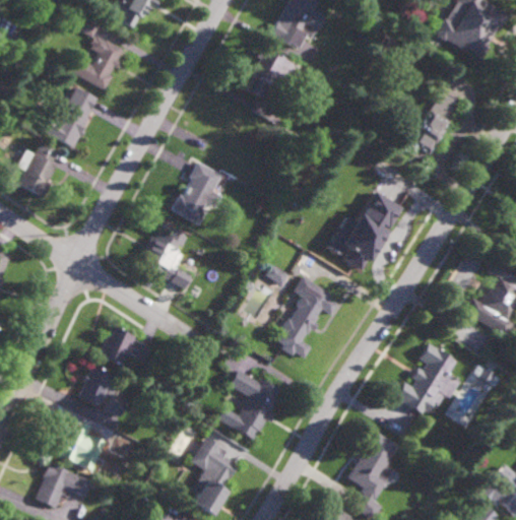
[(44,0),(39,9),(23,0),(44,0)]
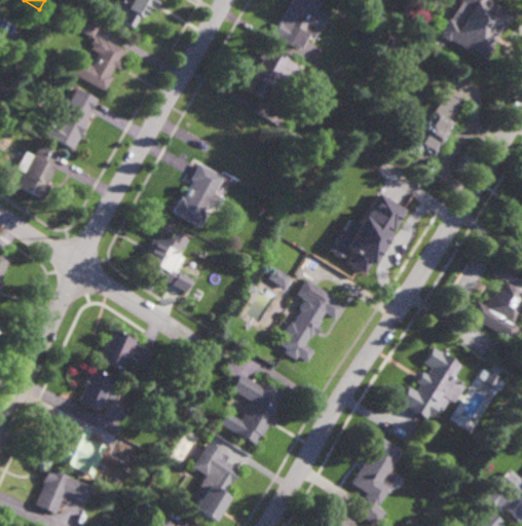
[(161,0),(157,8),(153,5),(147,17),(143,15),(137,27),(122,20),(124,15),(118,12),(124,0),(161,0)]
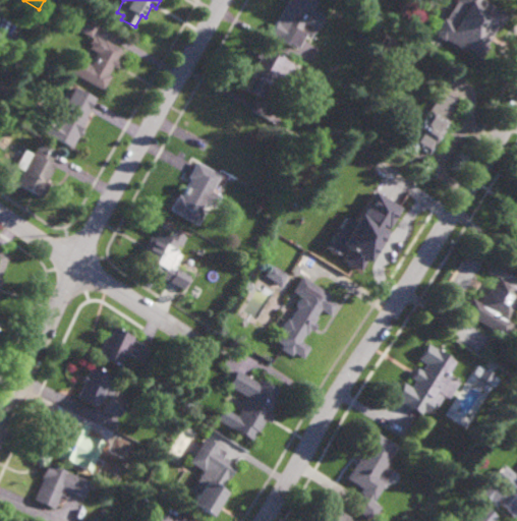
[(319,24),(309,19),(303,32),(305,33),(297,49),(271,34),(289,0),(321,0),(317,8),(325,12),(319,24)]
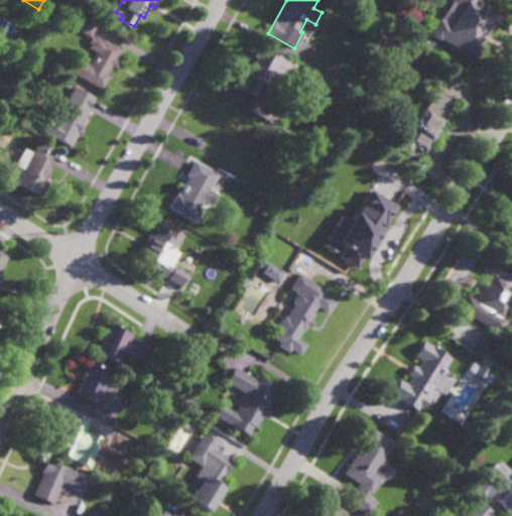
[(483,0),(505,13),(497,27),(494,26),(485,43),(487,44),(479,58),(432,31),(440,17),(444,19),(455,1),(453,0),(483,0)]
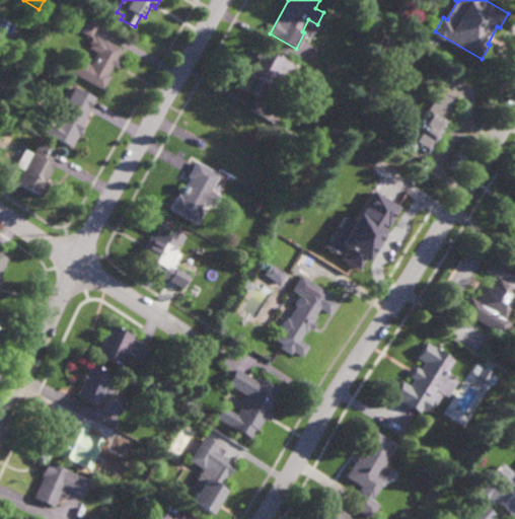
[(95,36),(80,28),(88,14),(103,22),(95,36)]
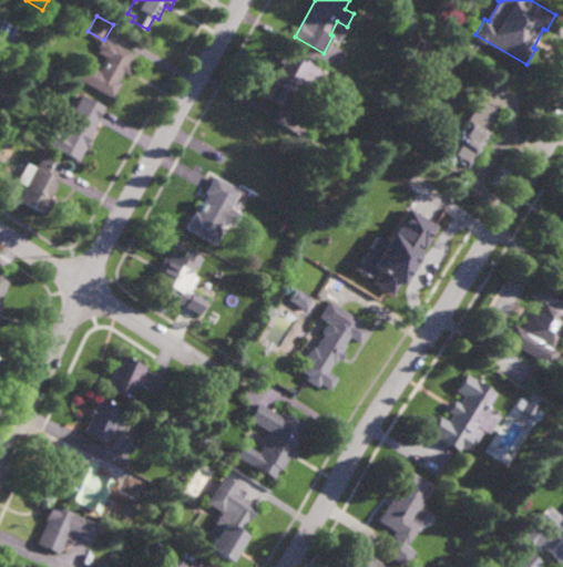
[(137,53),(132,63),(134,65),(130,73),(128,72),(123,81),(125,82),(116,99),(77,75),(85,60),(103,70),(110,57),(101,52),(103,48),(101,47),(105,40),(108,41),(109,38),(118,43),(119,42),(137,53)]
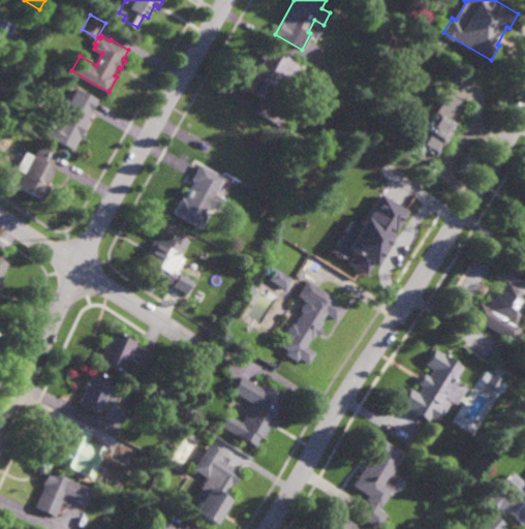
[(298,75),(294,72),(288,83),(279,78),(268,98),(252,90),(260,76),(257,74),(267,58),(263,56),(268,45),(304,66),(298,75)]
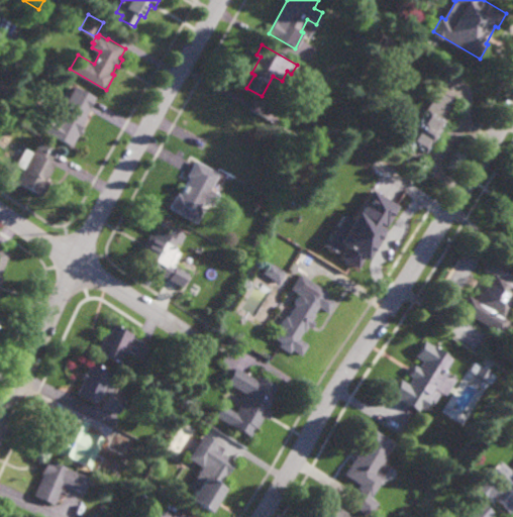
[(76,145),(54,133),(79,86),(100,97),(90,116),(91,117),(76,145)]
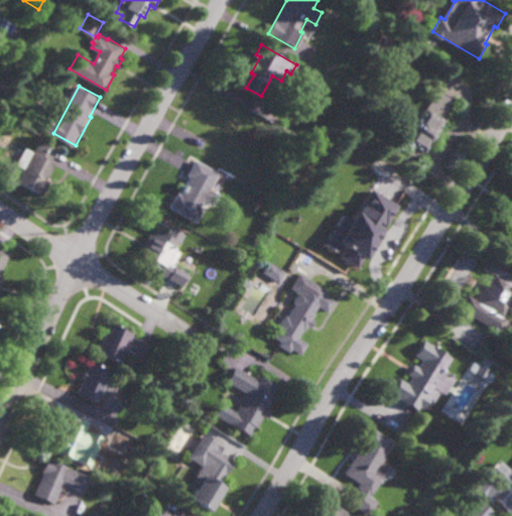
[(439,127),(440,128),(430,145),(428,144),(424,152),(422,151),(414,164),(404,158),(412,146),(405,142),(409,134),(409,133),(420,115),(422,116),(426,108),(438,89),(457,99),(439,127)]
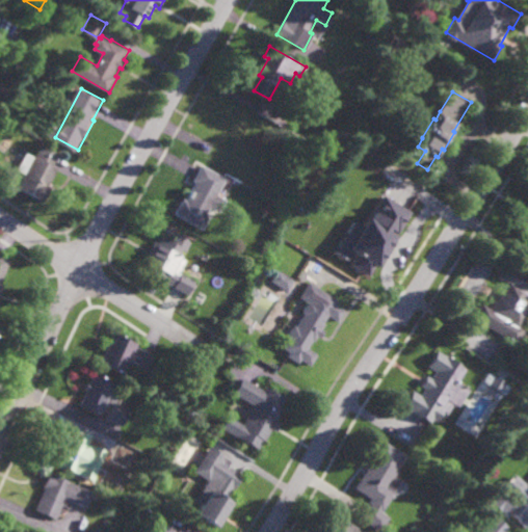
[(45,203),(20,188),(44,144),(62,154),(55,166),(60,168),(52,185),(54,186),(45,203)]
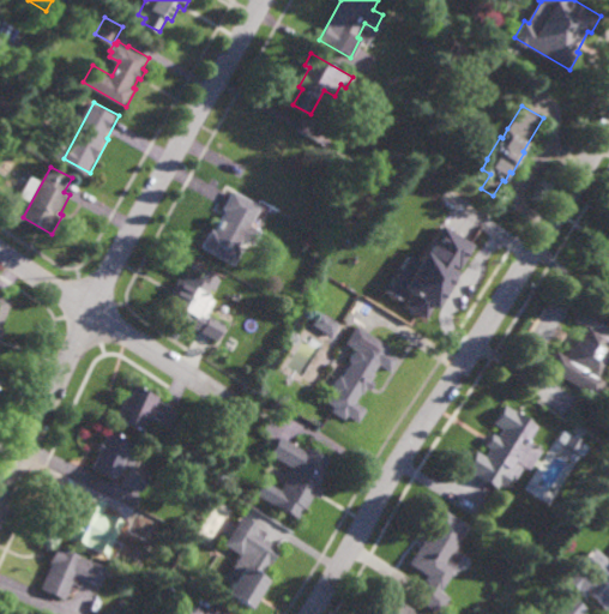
[(266,230),(258,244),(253,241),(239,266),(205,247),(216,229),(217,230),(229,210),(225,208),(236,190),(264,206),(254,224),(266,230)]
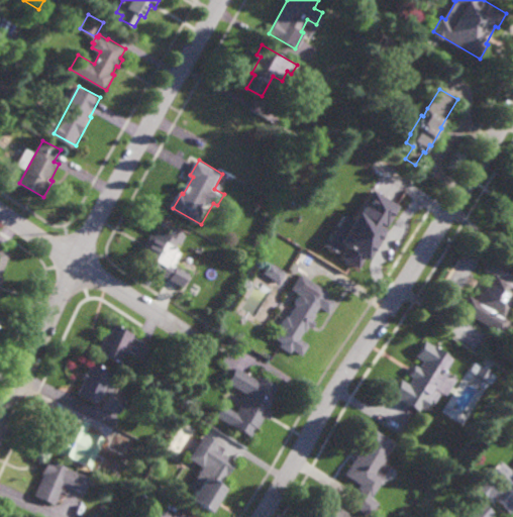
[(380,231),(378,235),(366,255),(349,245),(348,246),(342,256),(327,247),(342,222),(343,221),(340,219),(342,215),(345,217),(351,207),(367,182),(371,184),(380,189),(382,191),(376,201),(375,202),(377,204),(391,212),(380,231)]
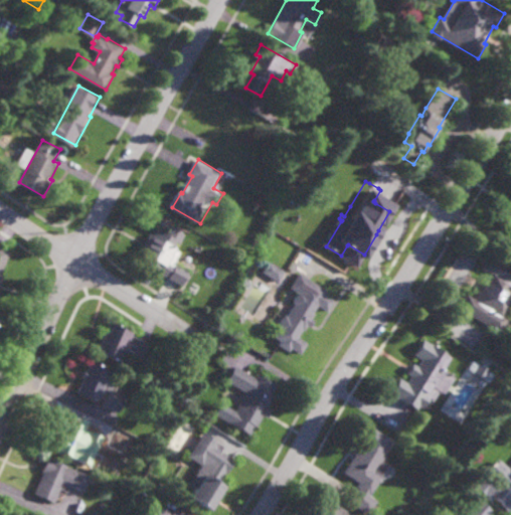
[(182,240),(170,264),(177,268),(178,264),(192,272),(184,286),(171,279),(172,277),(143,262),(146,254),(142,252),(153,233),(157,235),(160,228),(182,240)]
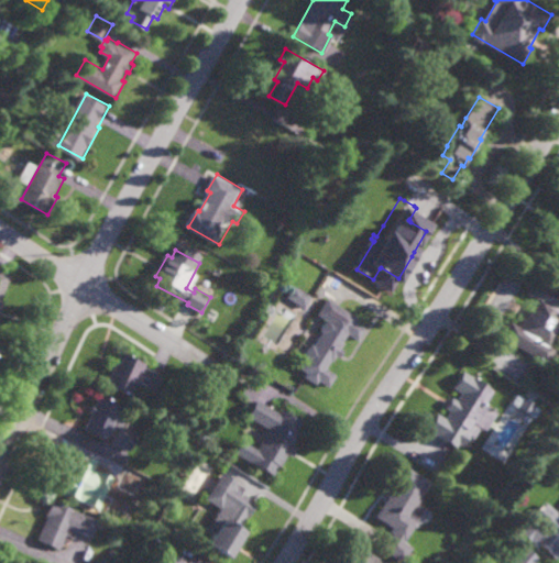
[(0,267),(14,275),(3,299),(6,300),(0,312),(0,267)]
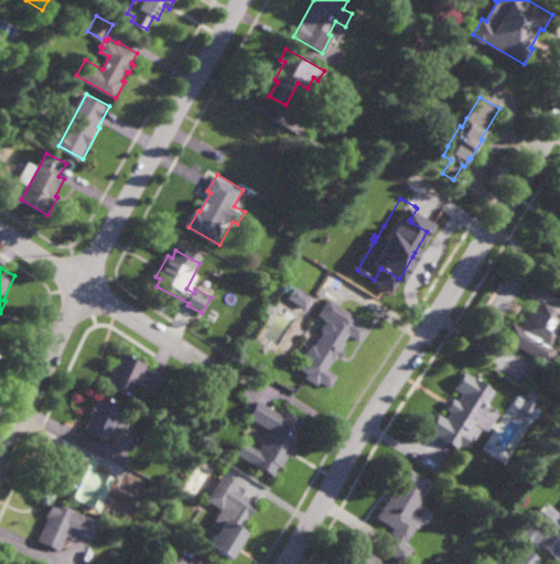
[(559,333),(551,347),(558,350),(549,365),(504,336),(513,322),(524,328),(541,301),(529,293),(539,279),(559,292),(559,333)]
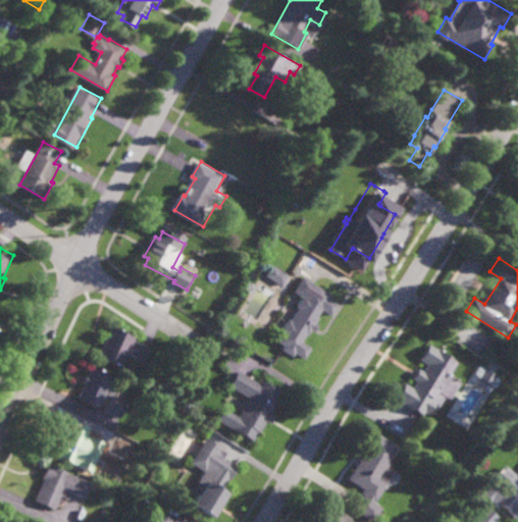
[(283,286),(267,275),(274,265),(291,276),(283,286)]
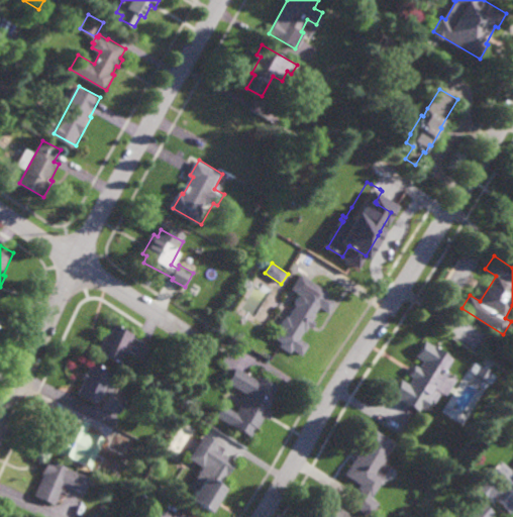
[(329,313),(320,307),(316,314),(317,315),(314,320),(317,322),(312,329),(309,327),(306,332),(305,331),(300,338),(310,344),(302,356),(293,349),(290,353),(279,346),(281,342),(276,338),(281,330),(279,328),(286,316),(289,318),(296,305),(294,304),(301,294),(292,289),(302,274),(330,292),(327,296),(336,302),(329,313)]
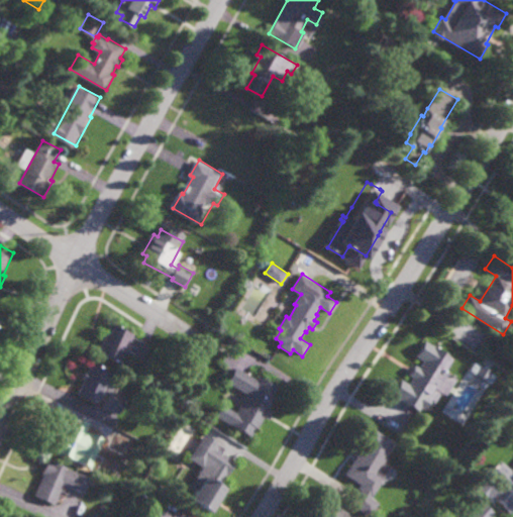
[(120,364),(99,353),(113,322),(135,333),(120,364)]
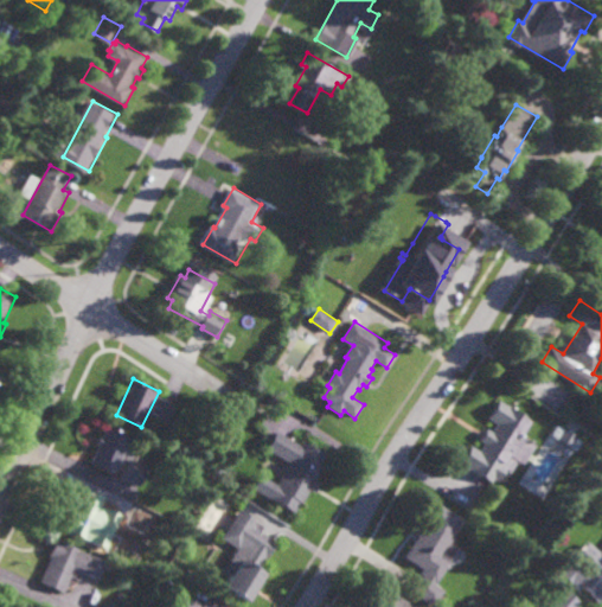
[(172,422),(157,416),(164,400),(179,406),(172,422)]
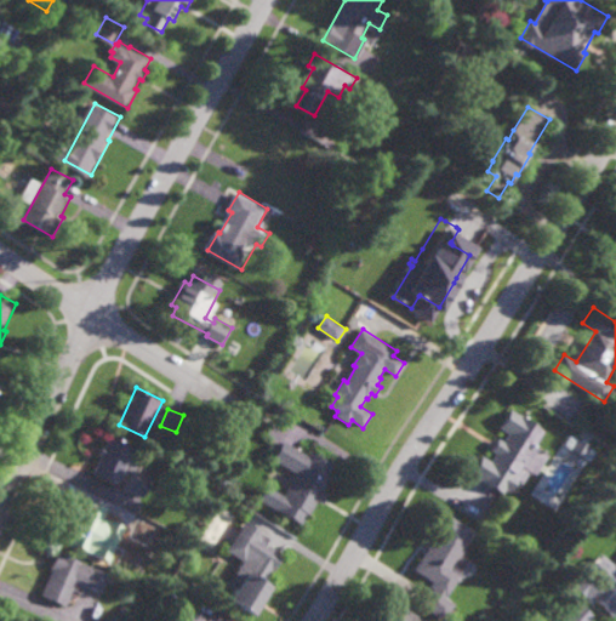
[(524,482),(515,477),(503,495),(472,476),(483,456),(490,460),(507,432),(501,428),(512,409),(545,429),(531,453),(539,456),(524,482)]
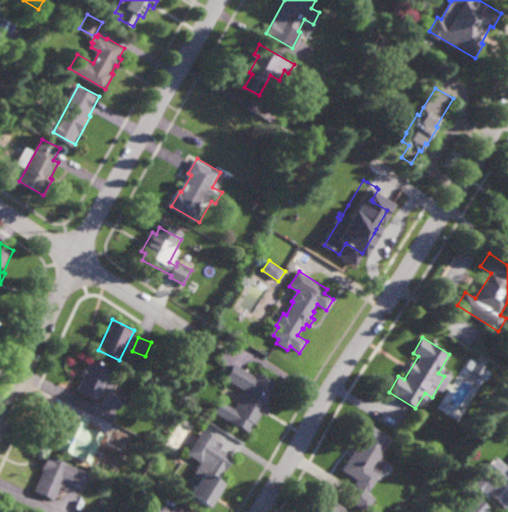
[(113,386),(128,394),(120,410),(105,402),(110,392),(102,388),(97,399),(78,390),(86,375),(83,374),(86,368),(89,369),(93,360),(112,369),(109,374),(117,378),(113,386)]
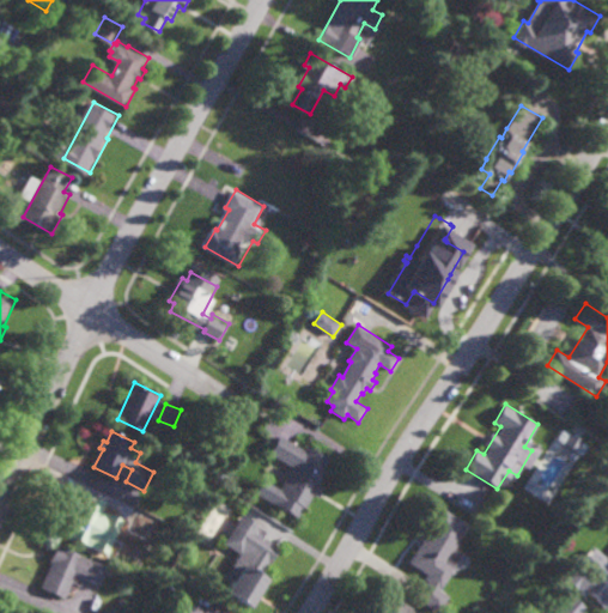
[(305,449),(308,445),(330,460),(326,469),(328,471),(320,485),(324,489),(318,498),(314,496),(306,509),(305,508),(299,517),(257,493),(266,480),(283,490),(287,481),(285,480),(291,469),(293,471),(296,467),(271,453),(281,435),(305,449)]
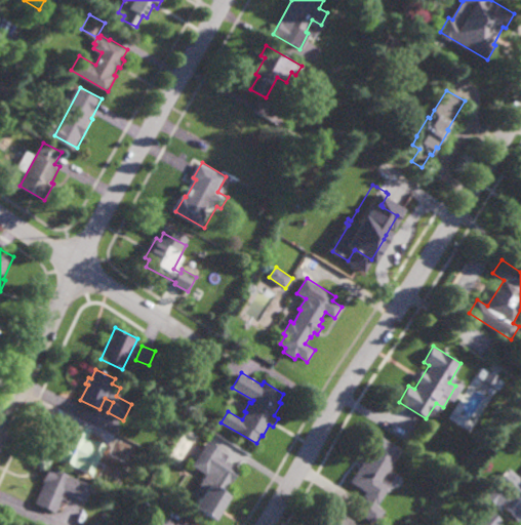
[(94,430),(85,449),(102,457),(93,475),(53,456),(63,438),(66,440),(75,420),(94,430)]
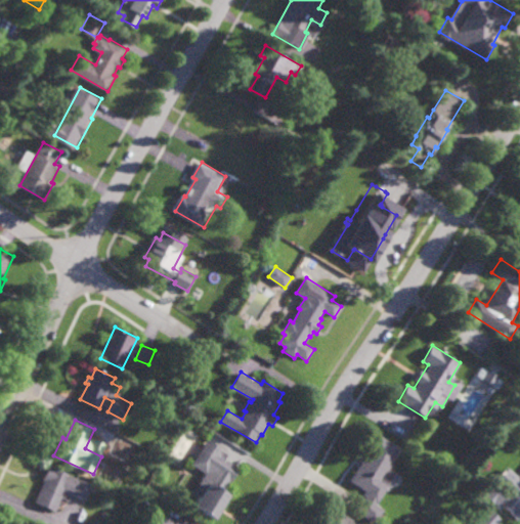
[(378,505),(373,501),(386,511),(376,523),(374,523),(357,513),(366,498),(367,498),(369,497),(364,495),(365,492),(350,482),(362,462),(360,461),(378,433),(402,449),(382,481),(390,486),(378,505)]
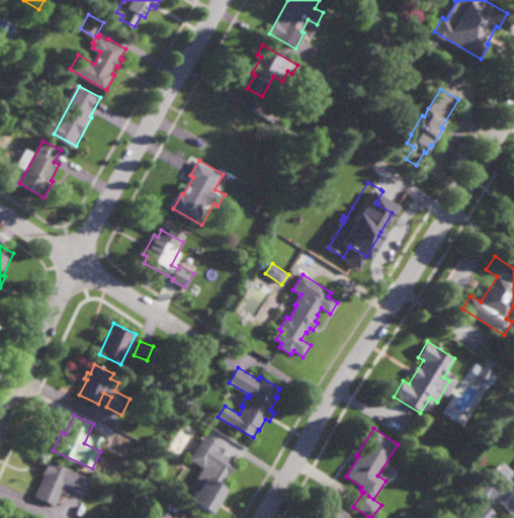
[(217,465),(225,453),(238,462),(223,487),(230,492),(213,515),(193,502),(199,492),(192,487),(205,467),(192,459),(197,452),(217,465)]
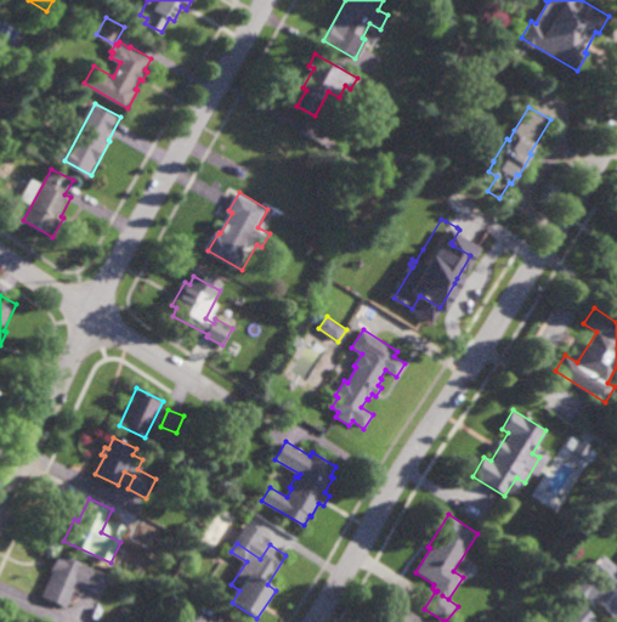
[(103,594),(88,587),(84,595),(75,592),(67,609),(43,597),(55,571),(52,570),(61,550),(67,554),(112,576),(103,594)]
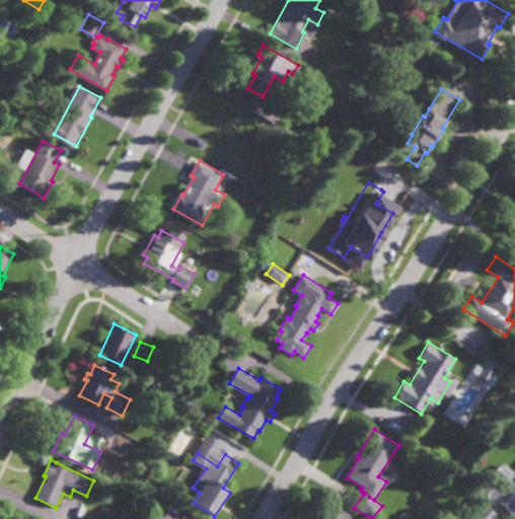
[(514,515),(499,502),(496,505),(481,492),(486,486),(486,483),(488,480),(492,479),(505,464),(514,471),(514,515)]
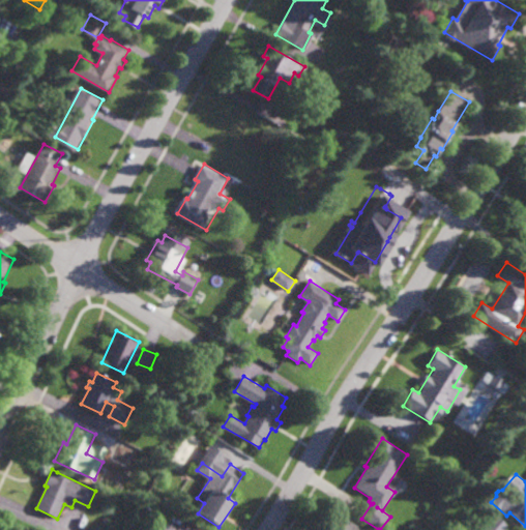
[(357,526),(358,523),(363,526),(361,529),(362,529),(322,529),(326,524),(329,526),(337,512),(357,526)]
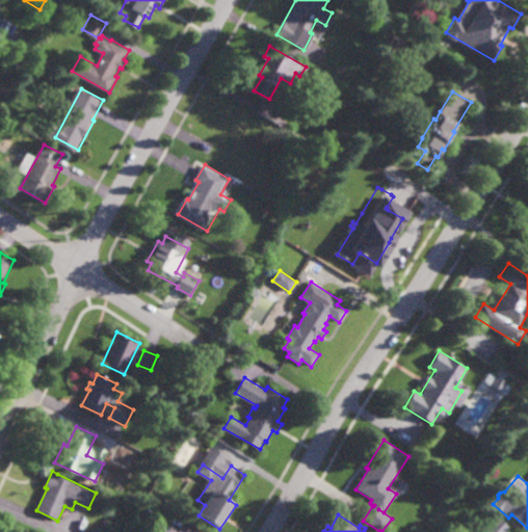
[(509,528),(505,531),(472,531),(480,523),(486,528),(497,516),(509,528)]
